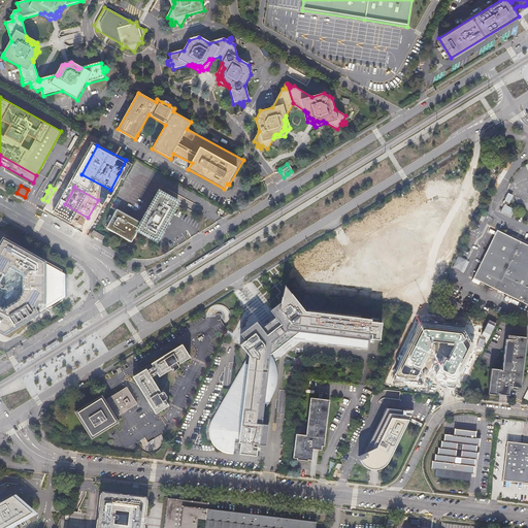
[(142,224),(119,210),(108,228),(133,242),(138,231),(157,241),(177,204),(160,194),(142,224)]
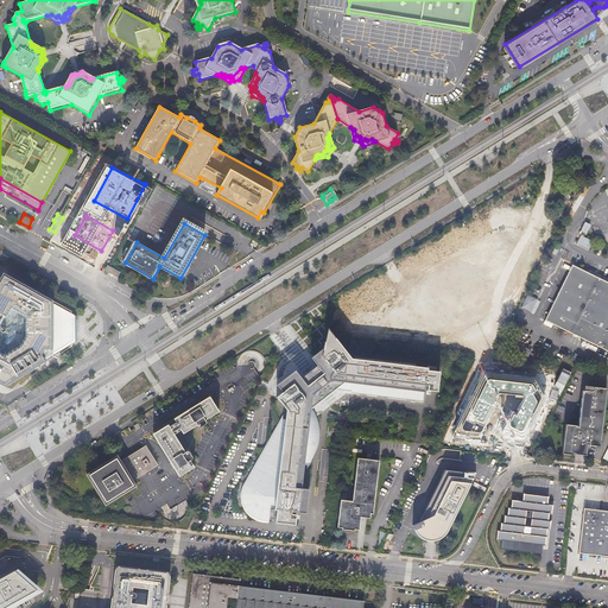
[(580,236),(576,242),(588,248),(591,241),(583,236),(587,229),(583,228),(580,234),(580,236)]
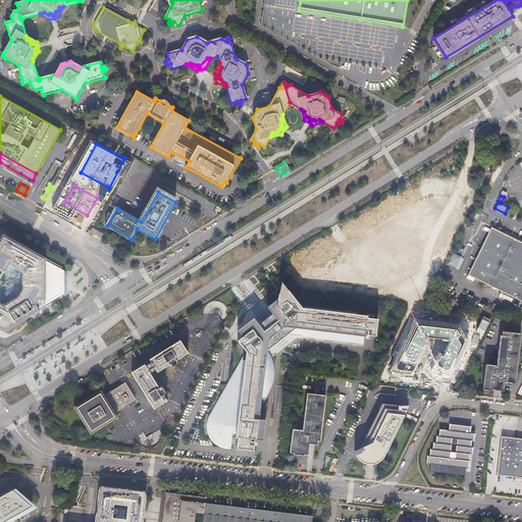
[(104,233),(93,227),(90,232),(102,239),(104,233)]
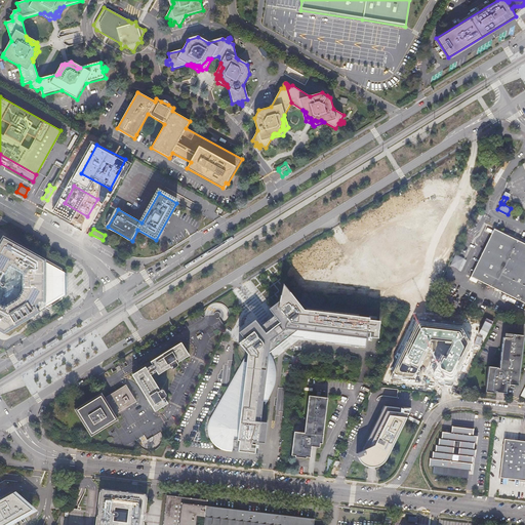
[(524,244),(514,239),(494,230),(471,277),(524,303),(524,244)]
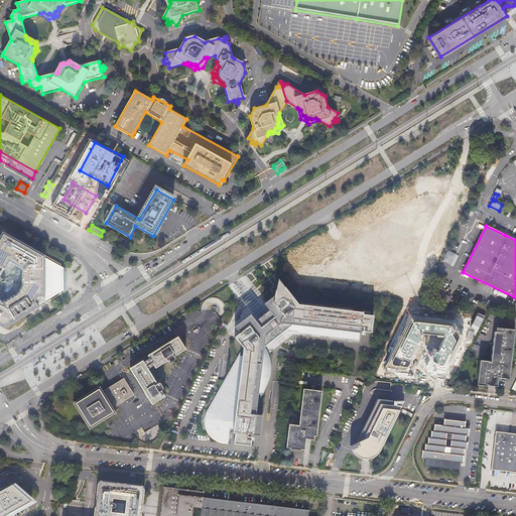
[(4,232),(0,238),(0,321),(5,326),(10,323),(30,309),(39,303),(49,297),(67,287),(67,277),(67,266),(44,254),(4,232)]
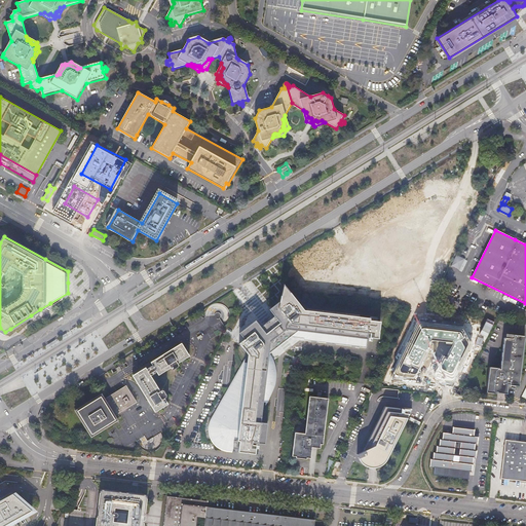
[(467,261),(456,255),(450,267),(461,272),(467,261)]
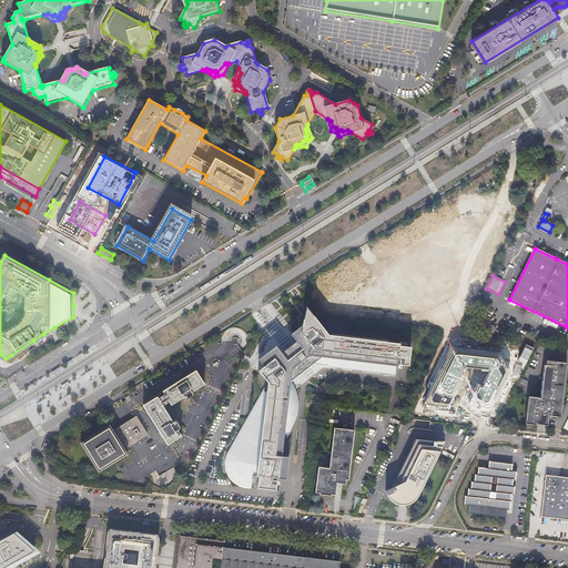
[(290,381),(313,363),(327,365),(327,366),(395,374),(396,358),(398,358),(398,364),(407,365),(409,346),(398,345),(398,343),(387,342),(387,340),(332,332),(332,335),(328,334),(312,315),(304,305),(298,338),(259,369),(267,381),(266,391),(263,391),(244,427),(243,427),(224,459),(225,464),(225,467),(226,470),(229,474),(230,476),(232,478),(233,479),(235,480),(239,483),(240,484),(243,485),(245,485),(246,485),(250,486),(251,474),(257,475),(255,486),(274,488),(275,479),(271,479),(271,477),(277,477),(283,433),(287,434),(290,430),(291,427),(293,424),(294,421),(296,416),(296,411),(297,406),(296,401),(294,391),(293,387),(291,384),(290,381)]
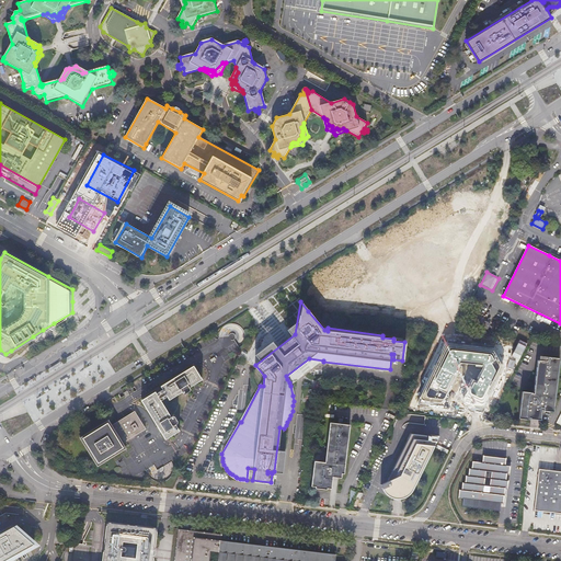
[(239,344),(245,336),(241,332),(235,341),(239,344)]
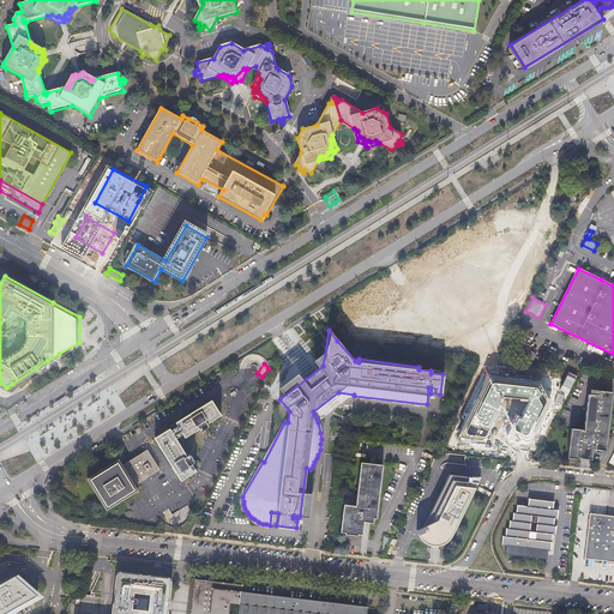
[(513,450),(515,450),(528,451),(529,451),(531,446),(553,402),(553,401),(543,383),(542,381),(541,380),(489,375),(488,375),(487,377),(485,384),(483,385),(485,386),(477,401),(476,399),(464,422),(465,425),(461,434),(458,439),(458,440),(458,441),(458,443),(458,444),(459,444),(489,447),(492,447),(493,446),(493,444),(492,431),(492,429),(506,397),(521,399),(521,401),(529,402),(523,414),(524,415),(523,417),(516,414),(505,437),(505,438),(509,444),(510,445),(511,445),(513,450)]
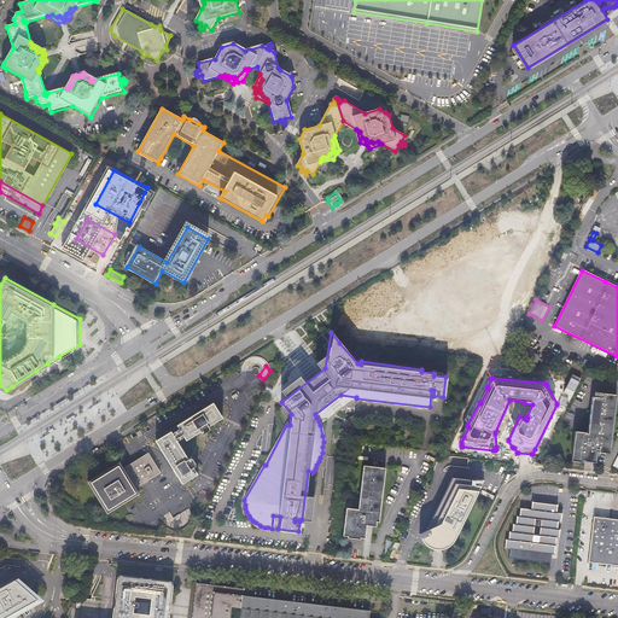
[(616,394),(601,391),(601,396),(592,395),(586,433),(584,433),(584,431),(573,430),(570,460),(581,461),(582,459),(583,459),(583,460),(590,461),(590,456),(590,454),(594,455),(595,450),(596,450),(608,453),(616,394)]
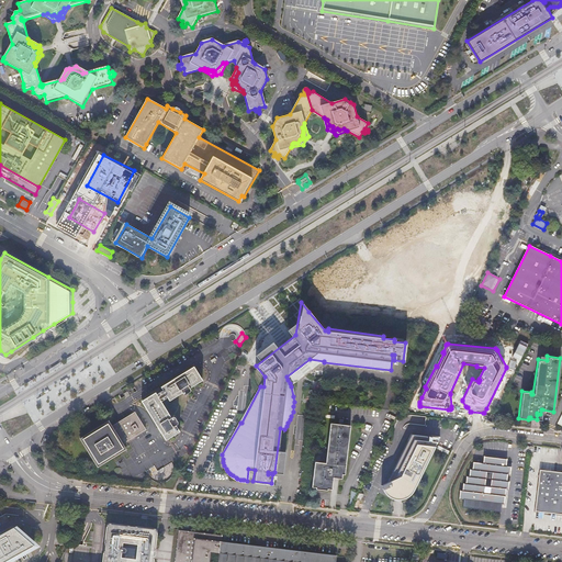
[(120,362),(123,368),(132,362),(128,357),(120,362)]
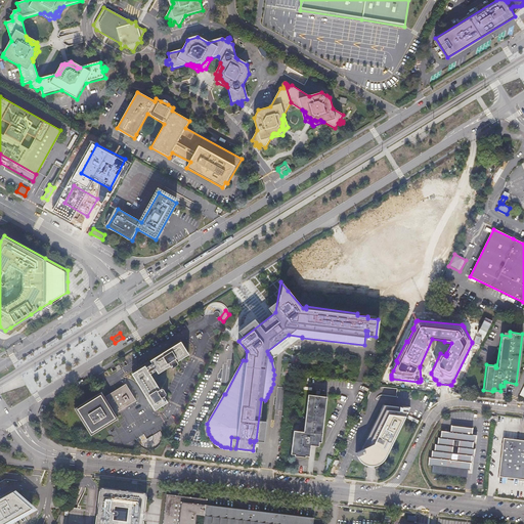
[(169,349),(168,348),(161,352),(162,353),(150,360),(153,363),(149,365),(149,364),(148,363),(147,363),(146,364),(146,365),(146,366),(144,367),(143,365),(132,373),(146,395),(144,396),(149,404),(150,403),(154,408),(165,401),(163,396),(163,395),(165,393),(163,389),(159,388),(158,389),(147,372),(149,372),(150,372),(151,370),(153,369),(153,368),(155,367),(156,370),(167,364),(168,365),(172,366),(175,364),(176,364),(176,361),(175,359),(187,352),(181,342),(169,349)]
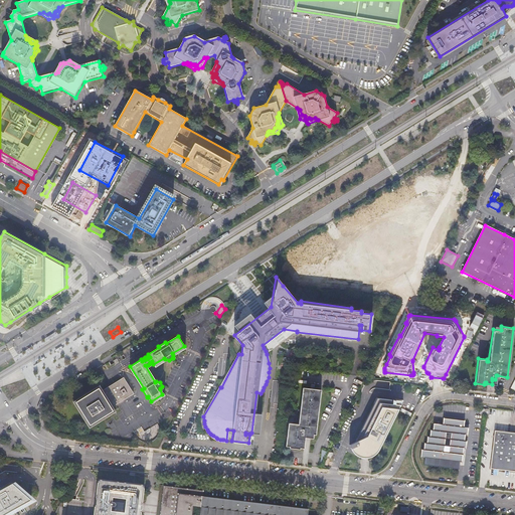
[(112,399),(109,400),(112,404),(134,391),(124,374),(102,388),(104,392),(107,390),(112,399)]
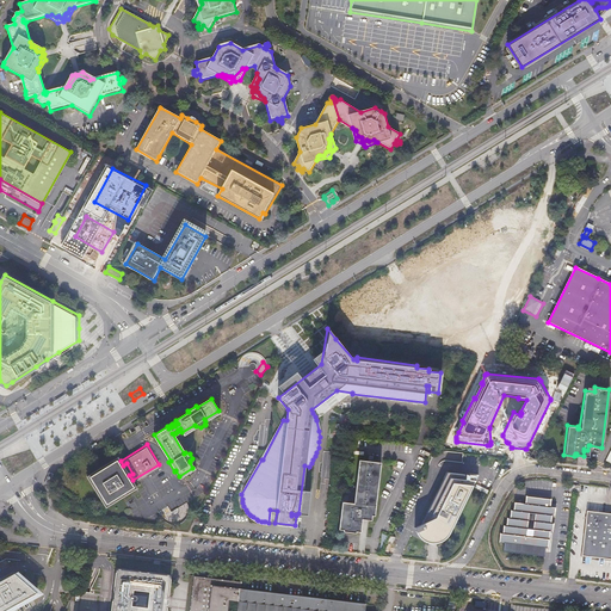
[(524,455),(531,458),(536,450),(532,449),(531,452),(526,450),(524,455)]
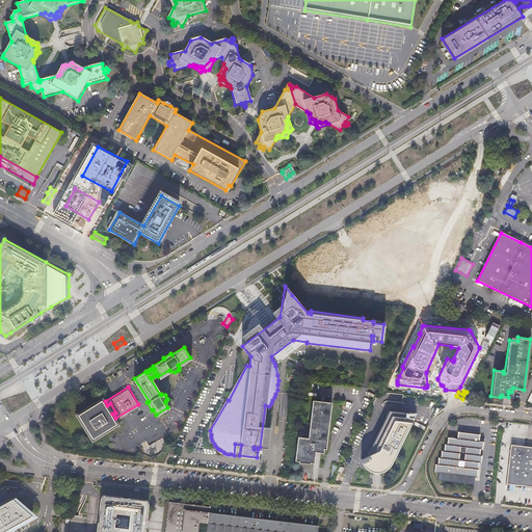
[(117,422),(115,418),(112,414),(115,413),(110,403),(107,405),(105,401),(102,397),(76,413),(91,437),(117,422)]
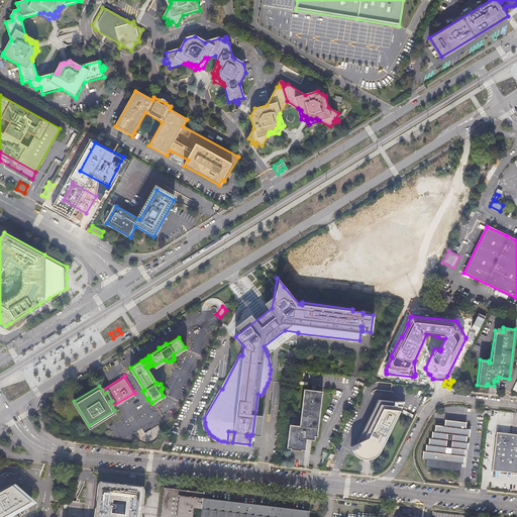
[(322,392),(303,390),(300,412),(299,412),(298,413),(297,414),(296,416),(295,417),(294,418),(294,420),(293,421),(293,425),(288,425),(285,448),(303,451),(305,435),(316,436),(322,392)]
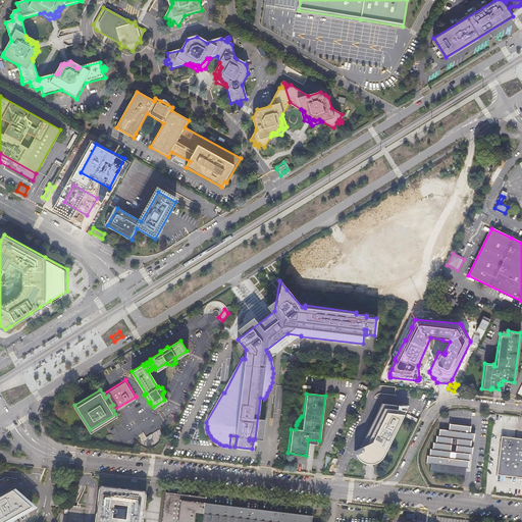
[(363,447),(354,451),(357,456),(358,454),(361,458),(364,460),(367,461),(370,462),(374,461),(378,459),(381,455),(384,456),(409,406),(402,405),(402,406),(382,403),(363,442),(362,445),(363,447)]
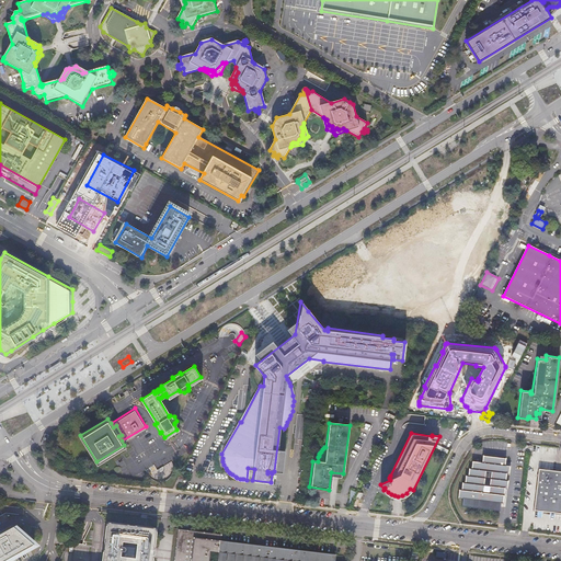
[(464,481),(462,481),(461,489),(460,488),(459,495),(464,496),(462,503),(500,507),(501,495),(504,496),(505,488),(506,488),(507,480),(506,480),(507,472),(508,473),(510,466),(505,465),(506,458),(483,456),(482,461),(482,462),(472,460),(471,468),(469,468),(468,478),(465,477),(465,481),(464,481)]
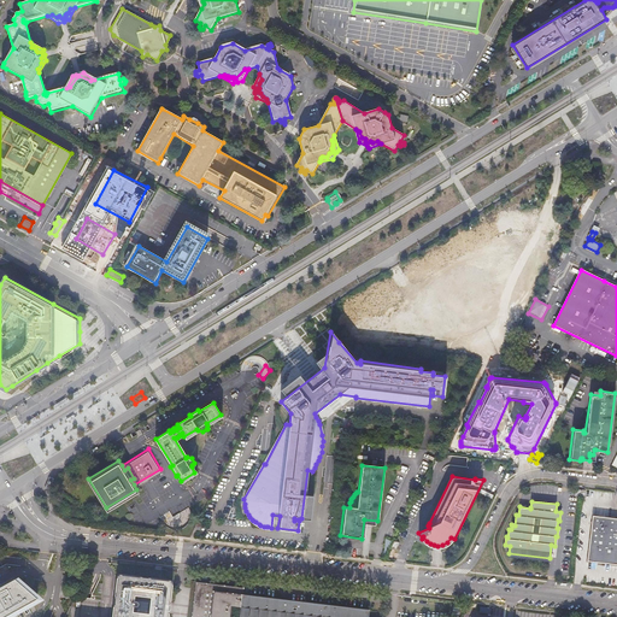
[(616,559),(616,518),(592,516),(587,558),(616,562),(616,559)]
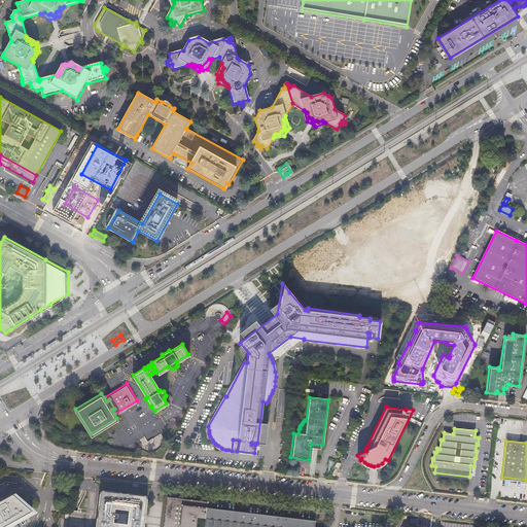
[(0,526),(11,526),(38,514),(16,494),(0,501),(0,526)]
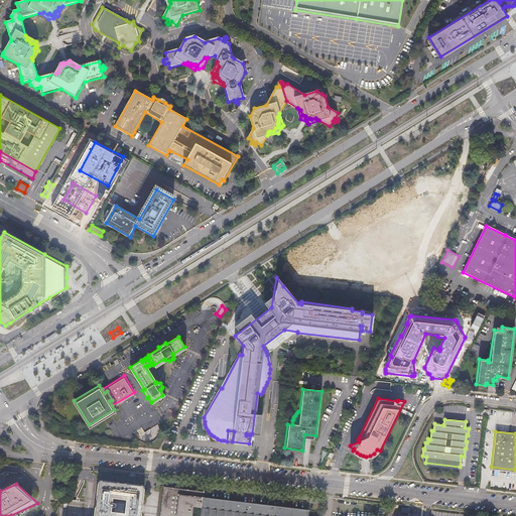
[(141,515),(144,489),(102,484),(97,515),(141,515)]
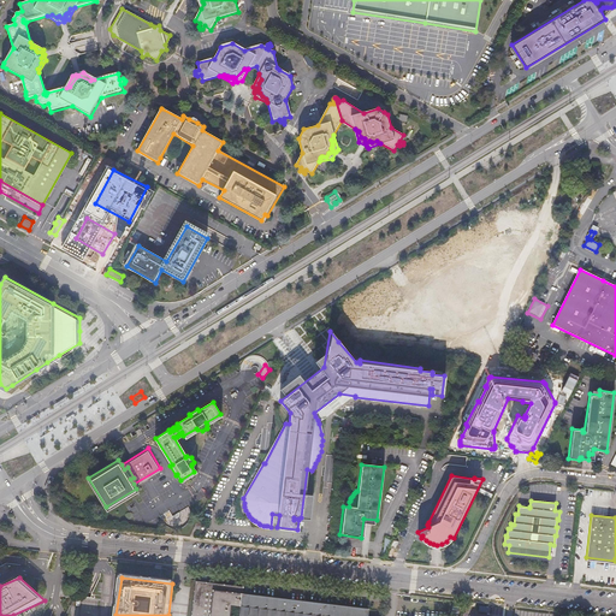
[(371,615),(369,615),(365,615),(367,608),(242,593),(243,586),(196,581),(191,615),(379,615),(371,615)]
